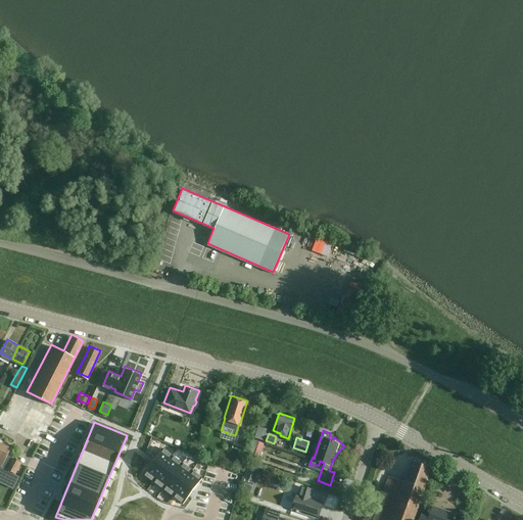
[(259,457),(265,441),(253,438),(248,453),(259,457)]
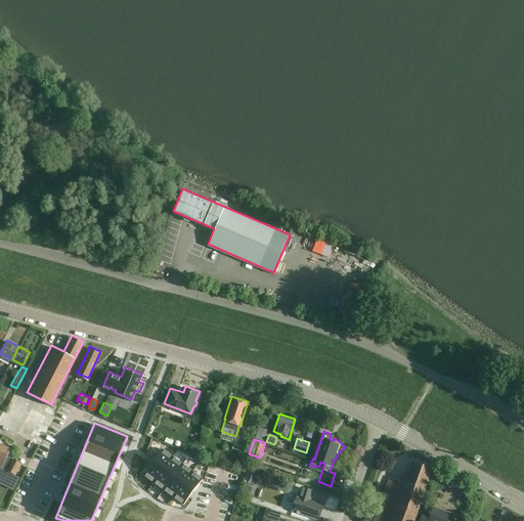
[(0,441),(0,481),(12,488),(18,476),(14,474),(15,473),(22,462),(12,457),(13,454),(8,451),(10,447),(0,441)]
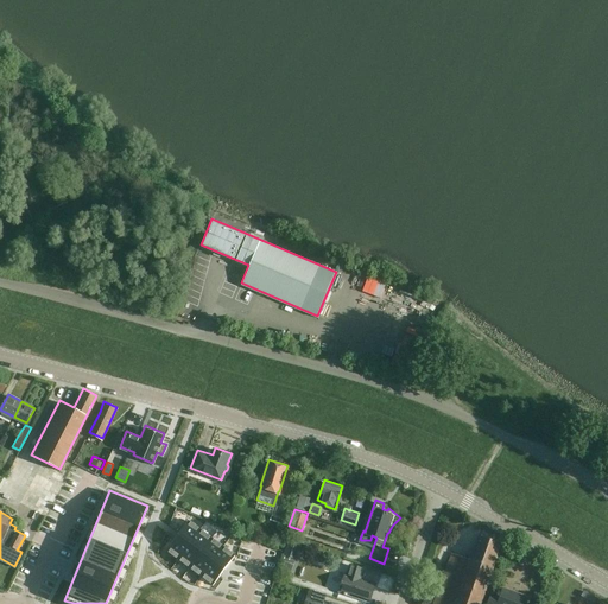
[(235,514),(228,517),(233,526),(239,522),(235,514)]
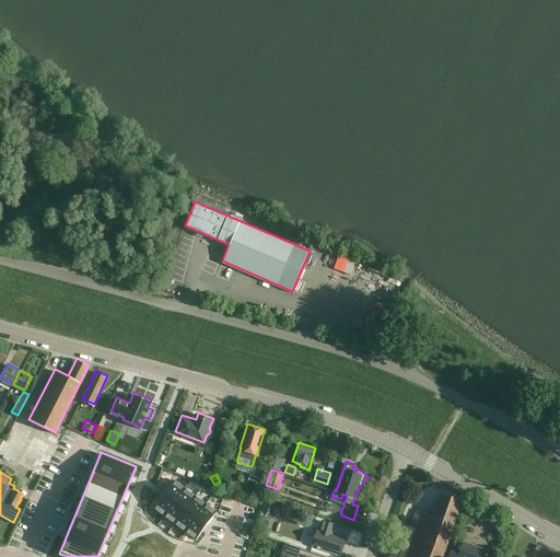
[(173,478),(163,492),(174,500),(184,486),(173,478)]
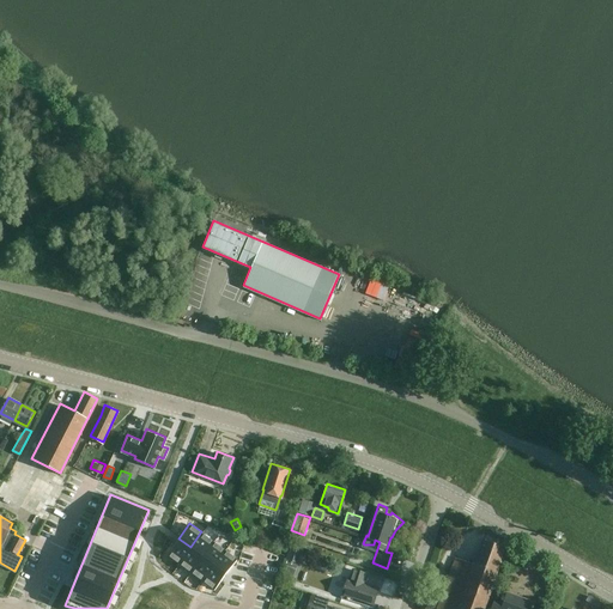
[(201,531),(190,547),(201,555),(213,540),(201,531)]
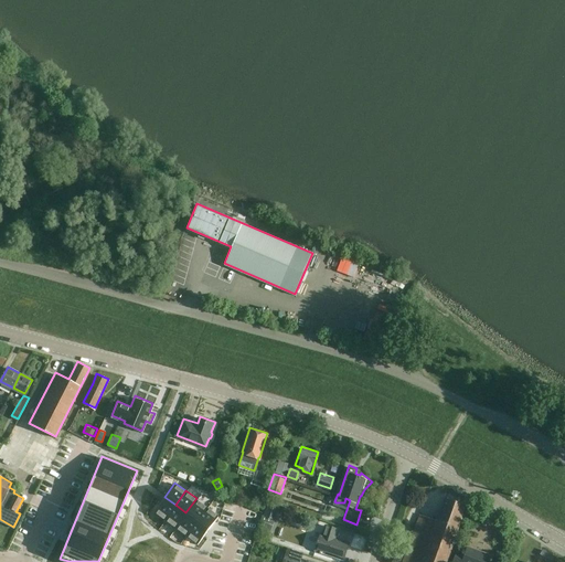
[(164,497),(153,510),(164,519),(176,505),(164,497)]
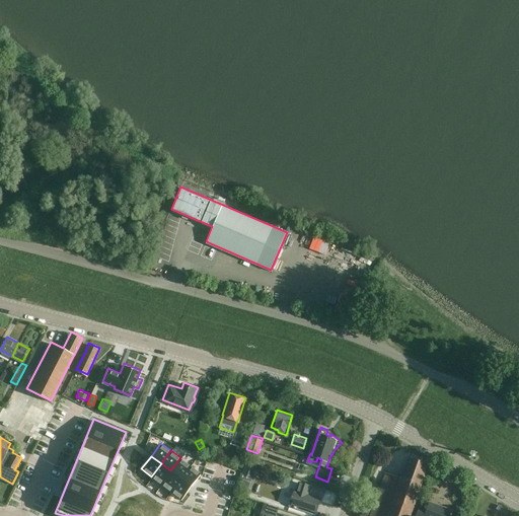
[(180,457),(170,470),(180,477),(191,465),(180,457)]
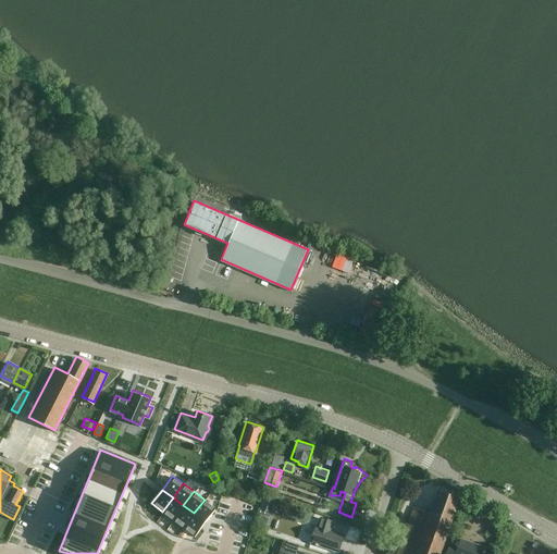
[(438,553),(459,499),(438,491),(431,512),(415,506),(396,553),(438,553)]
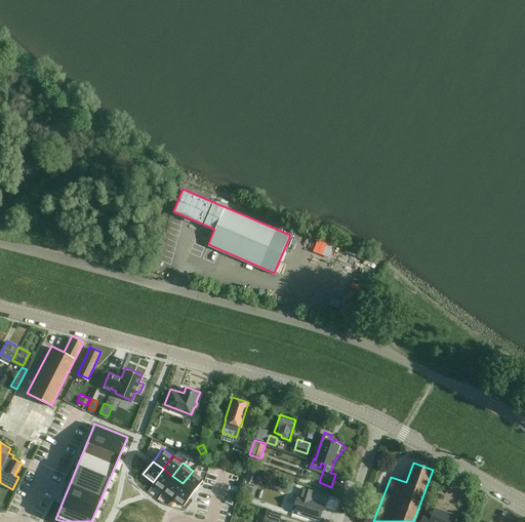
[(22,464),(15,475),(21,477),(26,467),(22,464)]
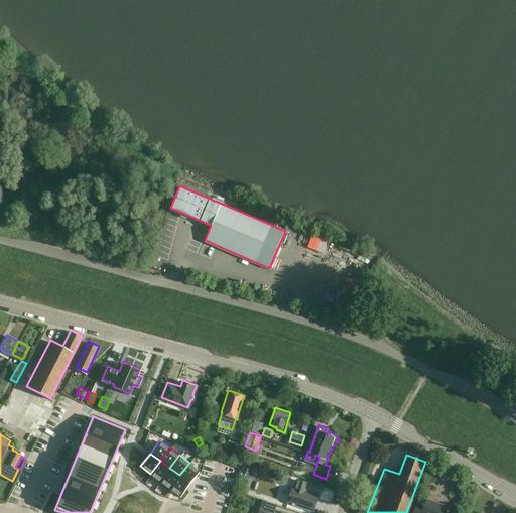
[(240,469),(251,473),(255,461),(244,457),(240,469)]
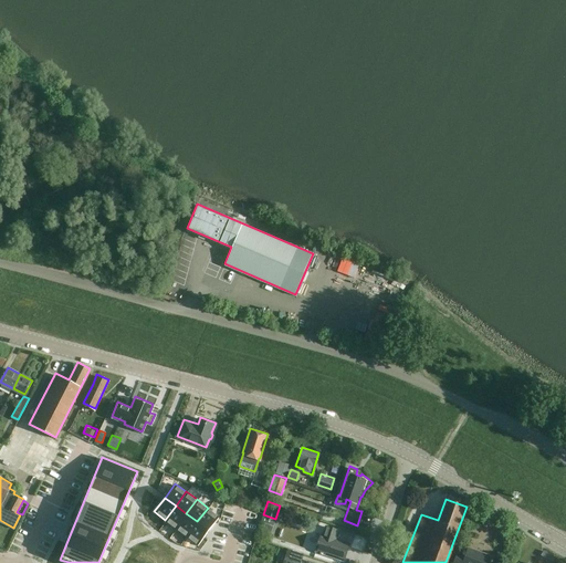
[(176,506),(165,520),(176,528),(186,513),(176,506)]
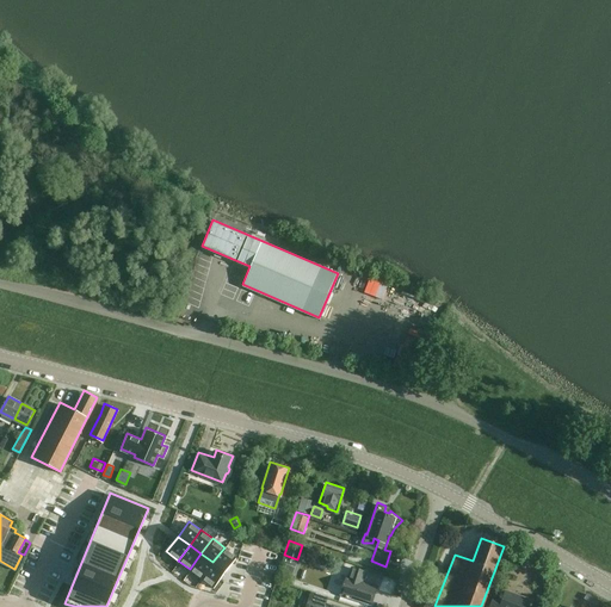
[(224,547),(213,562),(224,571),(236,556),(224,547)]
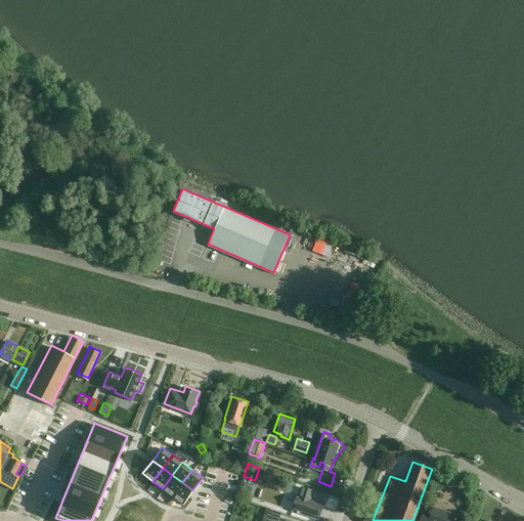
[(172,475),(163,488),(173,495),(182,482),(172,475)]
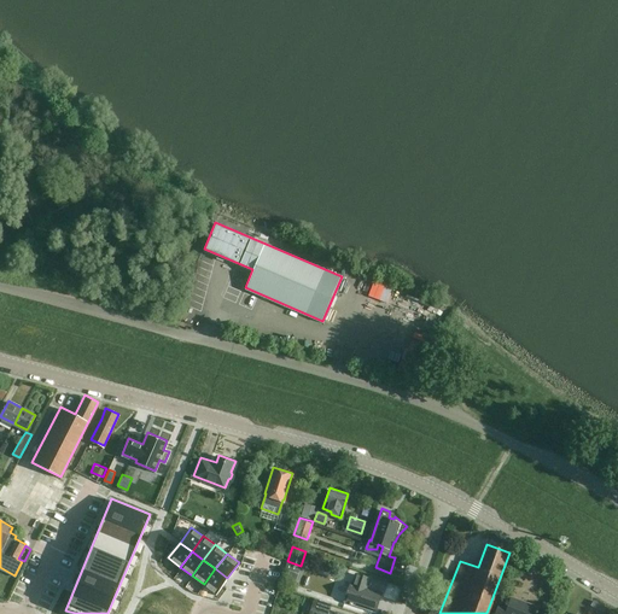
[(215,568),(204,584),(216,594),(227,578),(215,568)]
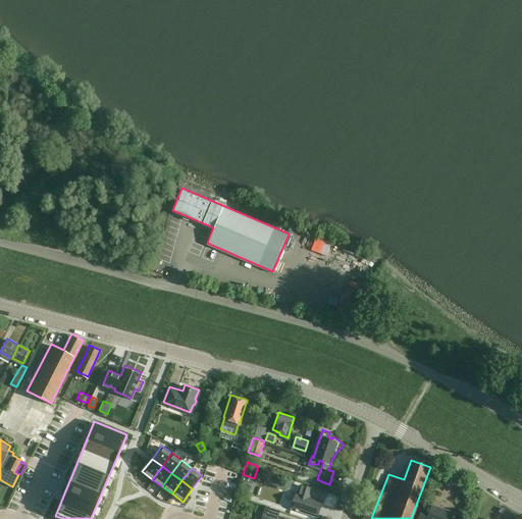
[(297,491),(292,507),(315,515),(320,499),(311,496),(313,488),(301,484),(298,491),(297,491)]
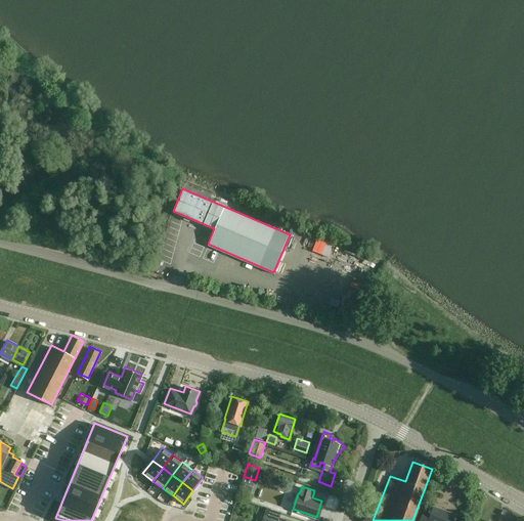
[(454,520),(457,514),(433,505),(430,512),(423,510),(419,520),(454,520)]
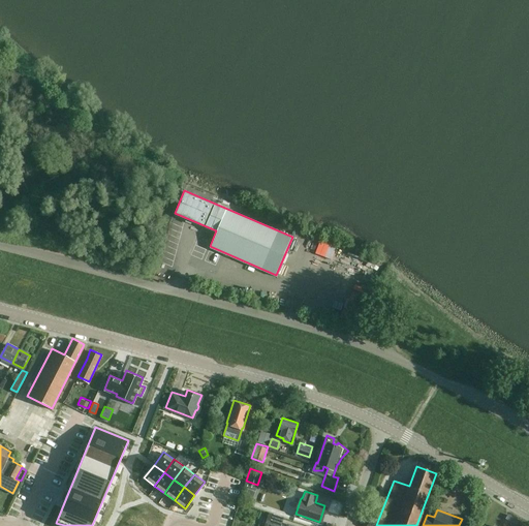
[(291,525),(281,523),(283,516),(269,511),(263,525),(266,525),(267,525),(291,525)]
